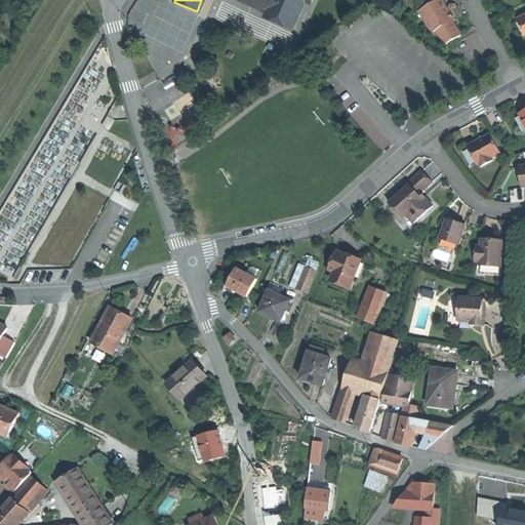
[(241,0),(248,3),(268,11),(273,0),(241,0)]
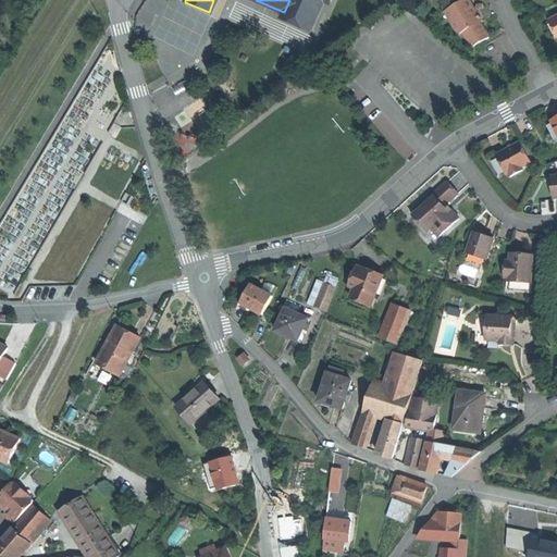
[(289,0),(284,12),(282,17),(309,29),(321,0),(322,0),(326,2),(326,0),(289,0)]
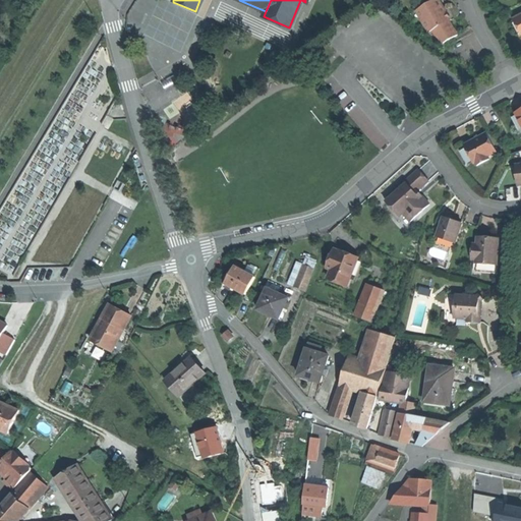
[(439,1),(416,12),(426,35),(428,34),(431,40),(437,44),(440,42),(441,44),(455,37),(448,21),(449,21),(446,13),(439,1)]
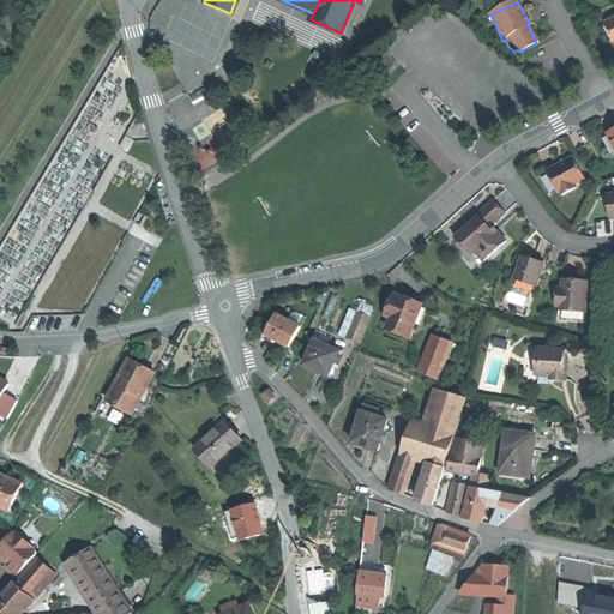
[(339,35),(341,32),(311,19),(309,22),(339,35)]
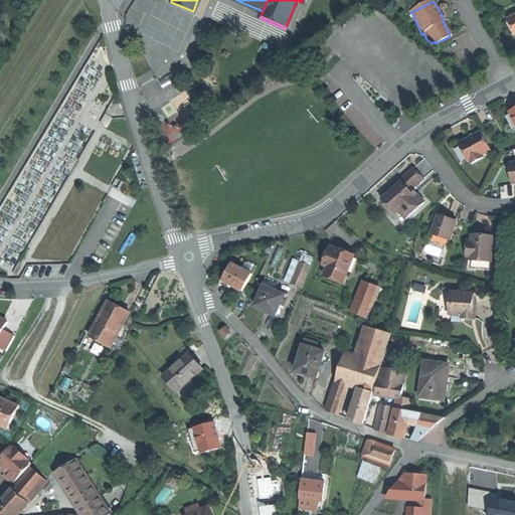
[(514,38),(514,25),(511,18),(508,19),(510,21),(506,23),(514,38)]
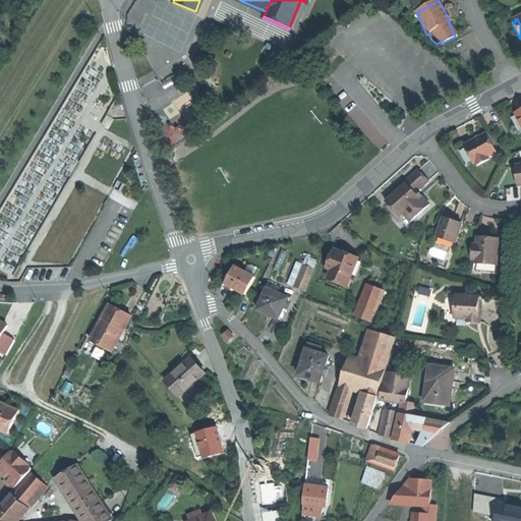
[(475,138),(466,142),(474,162),(488,155),(497,151),(487,132),(475,138)]
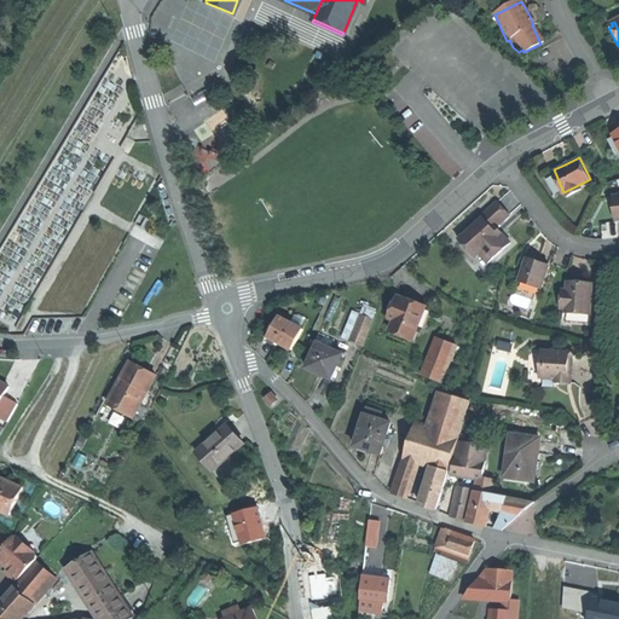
[(583,189),(580,184),(563,192),(566,196),(583,189)]
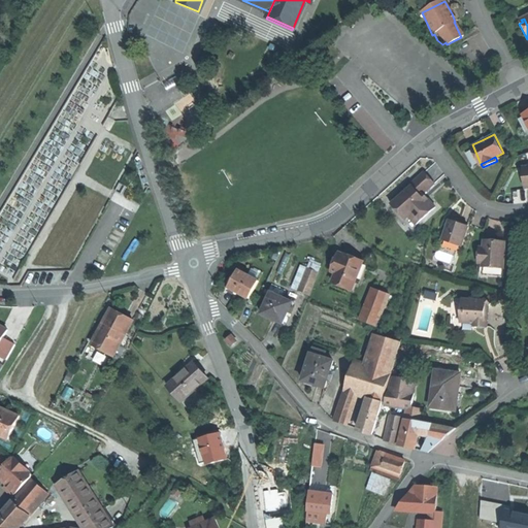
[(410,185),(391,201),(402,215),(408,213),(415,222),(434,205),(423,191),(433,183),(428,176),(423,170),(408,183),(410,185)]
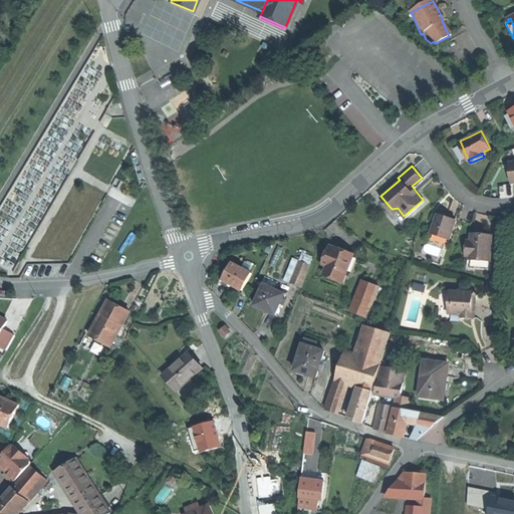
[(444,215),(437,212),(431,232),(448,238),(455,218),(444,215)]
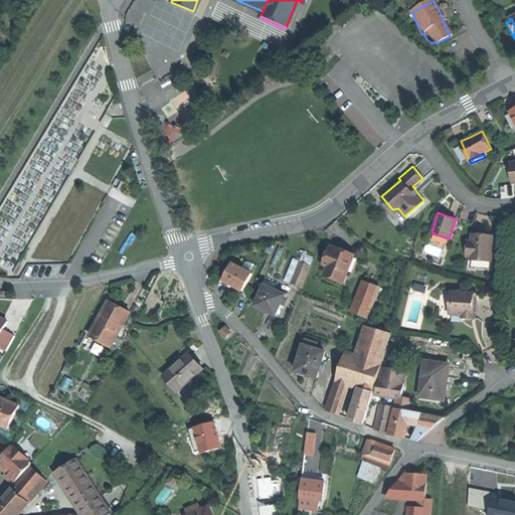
[(447,243),(449,238),(432,232),(428,241),(442,246),(444,242),(447,243)]
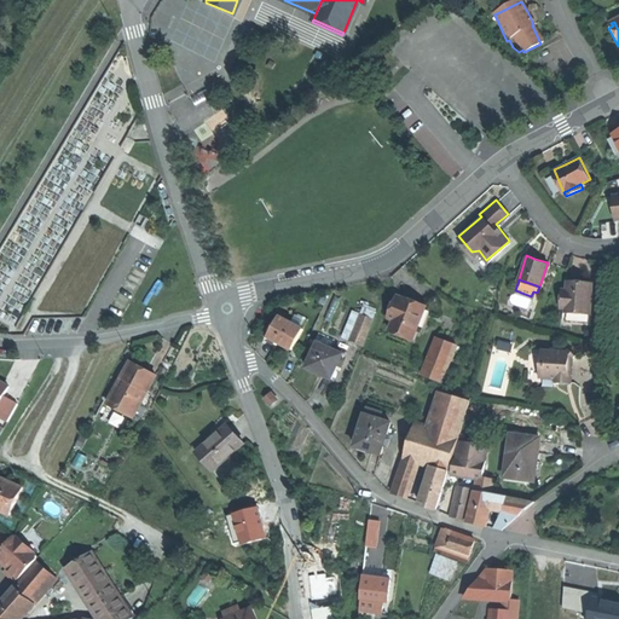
[(577,282),(566,282),(566,288),(560,288),(560,308),(566,308),(566,312),(589,312),(590,282),(577,282)]
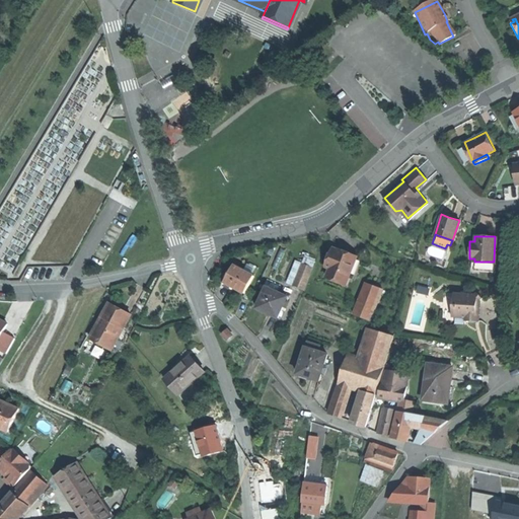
[(357,256),(335,248),(330,258),(335,260),(331,269),(328,278),(347,285),(357,256)]
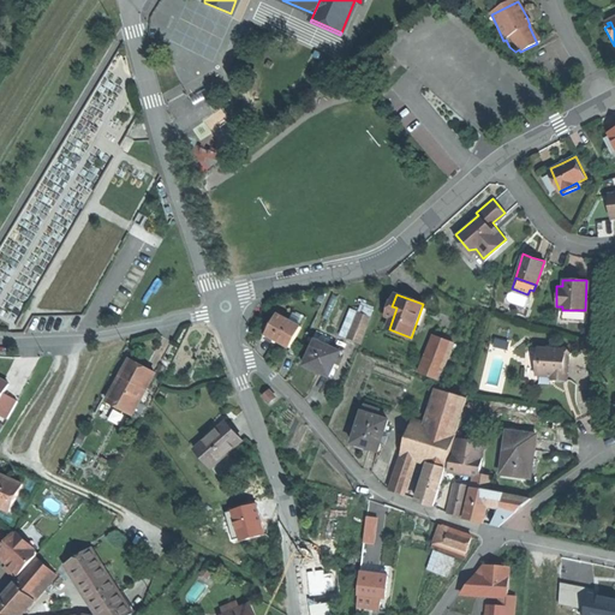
[(363,302),(359,309),(352,306),(341,335),(363,342),(376,306),(363,302)]
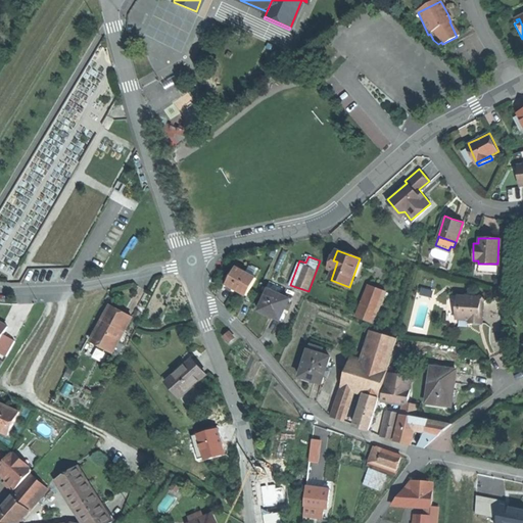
[(234,270),(226,289),(232,292),(236,294),(237,292),(247,296),(255,280),(234,270)]
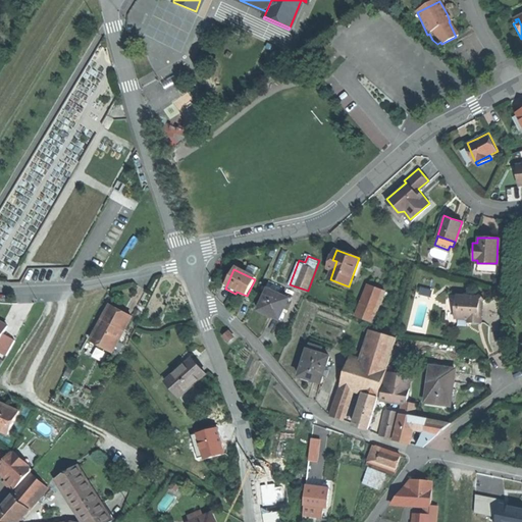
[(357,314),(374,322),(387,290),(371,282),(357,314)]
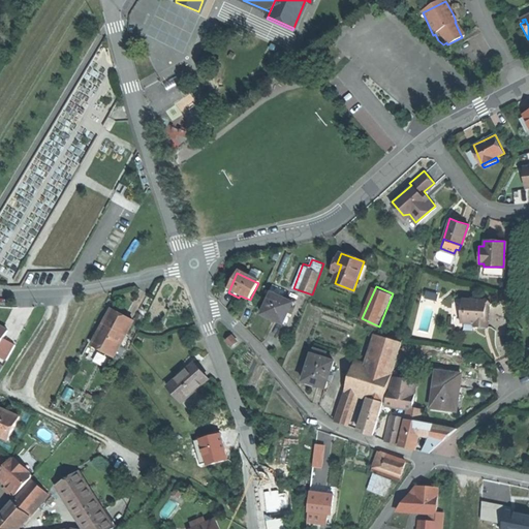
[(273,320),(284,325),(292,303),(282,300),(285,292),(273,288),(261,317),(273,320)]
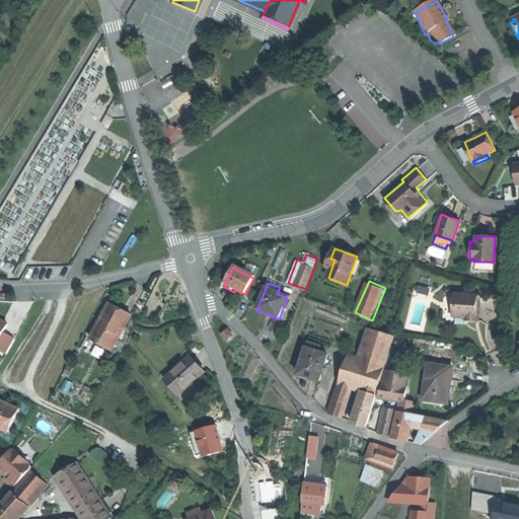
[(441,323),(464,324),(464,320),(455,320),(451,320),(452,307),(452,296),(443,296),(441,323)]
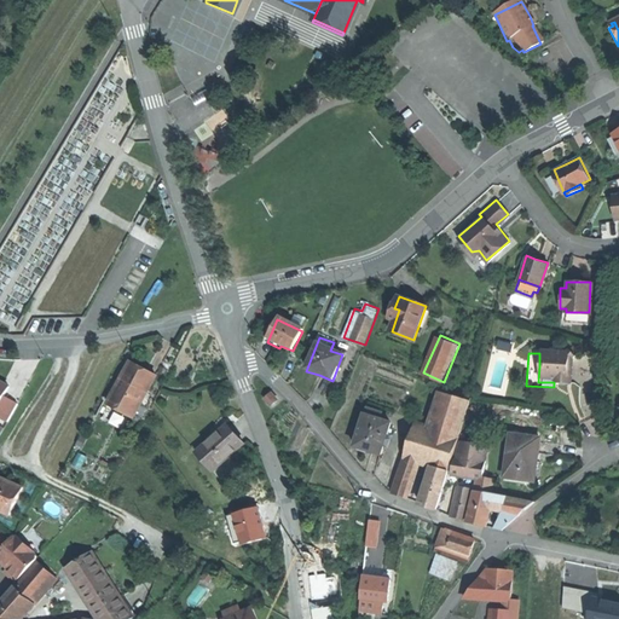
[(572,354),(539,353),(539,366),(544,368),(543,382),(554,382),(554,387),(560,387),(566,387),(567,368),(572,368),(572,354)]
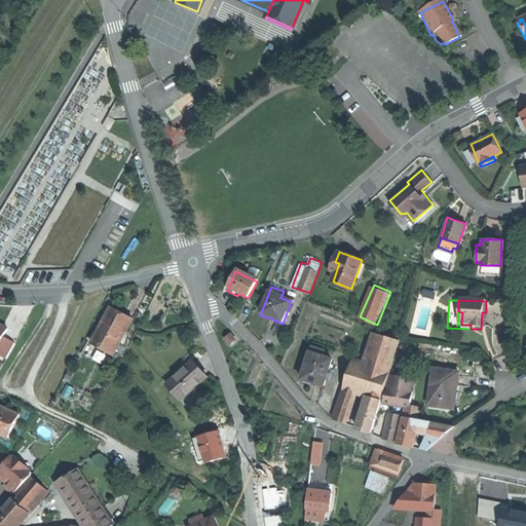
[(121,313),(111,307),(95,339),(104,344),(102,348),(114,354),(133,318),(121,313)]
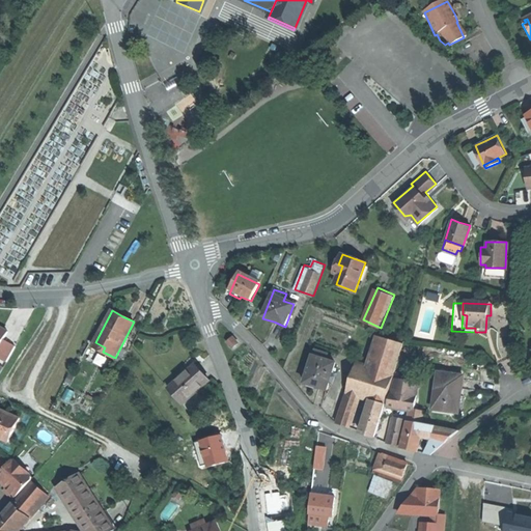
[(0,358),(6,362),(15,346),(3,340),(7,333),(0,328),(0,358)]
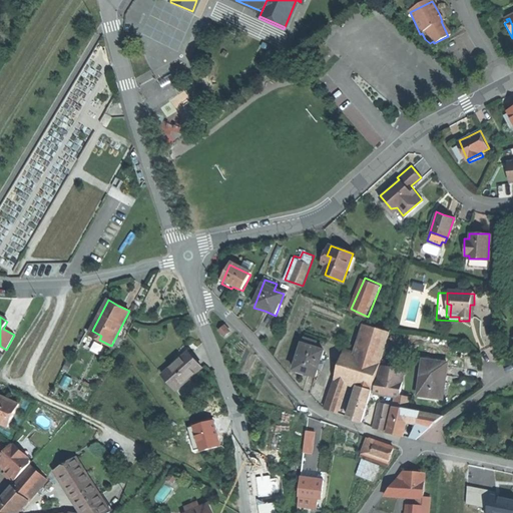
[(390,332),(365,325),(357,354),(382,362),(390,332)]
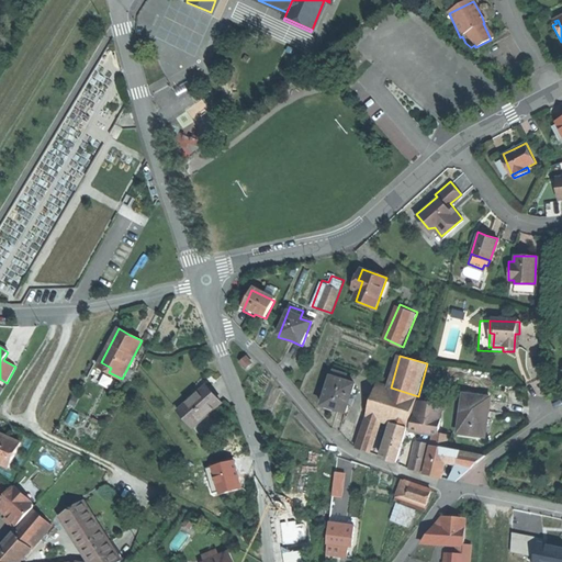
[(246,370),(254,364),(248,358),(242,363),(246,370)]
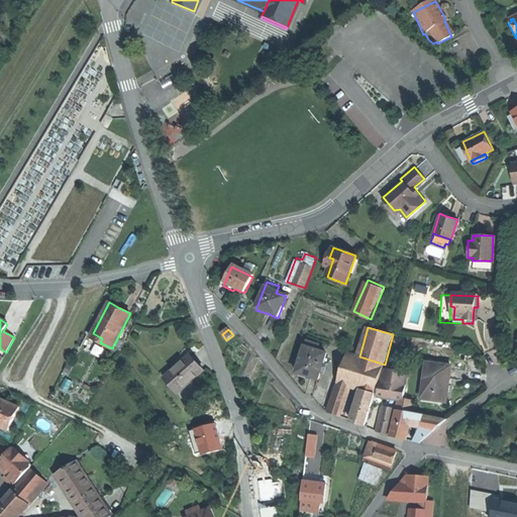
[(91,337),(100,342),(102,338),(93,333),(91,337)]
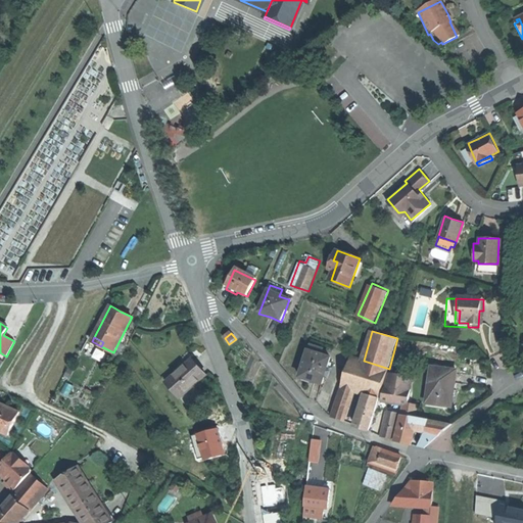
[(310,383),(322,386),(330,360),(317,355),(319,349),(310,346),(299,380),(310,383)]
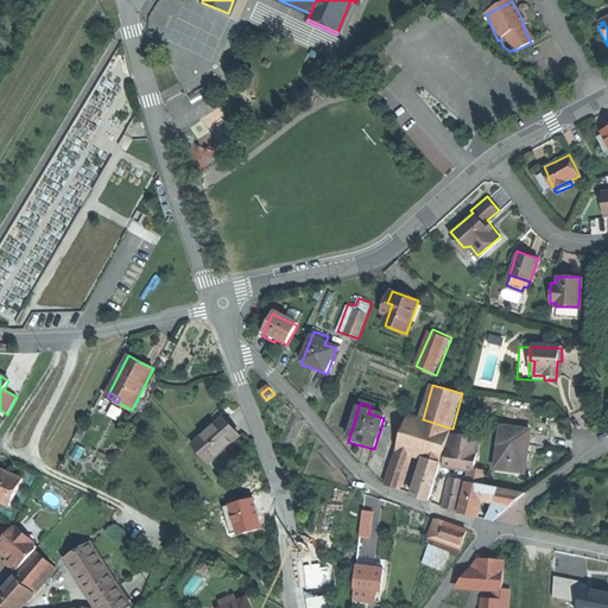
[(442,463),(453,429),(423,419),(409,415),(398,449),(411,454),(425,457),(442,463)]
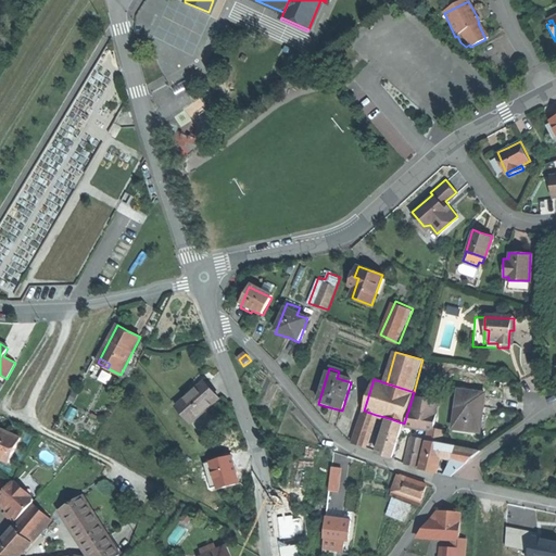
[(177,406),(191,424),(219,400),(212,390),(205,382),(177,406)]
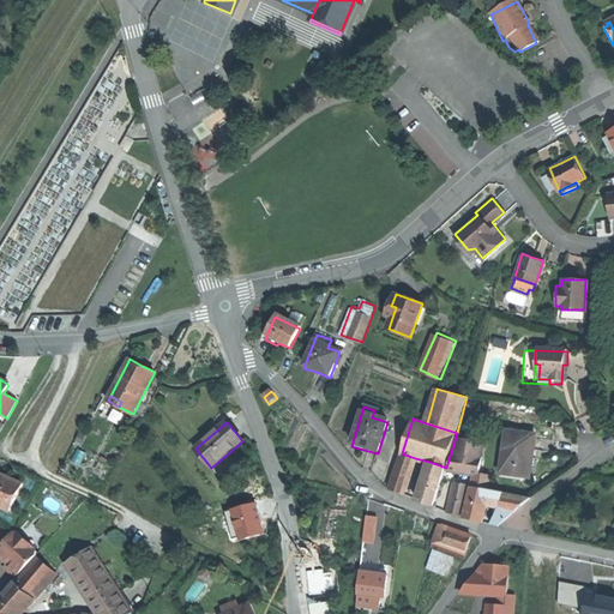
[(536,435),(507,431),(501,474),(530,477),(534,458),(536,435)]
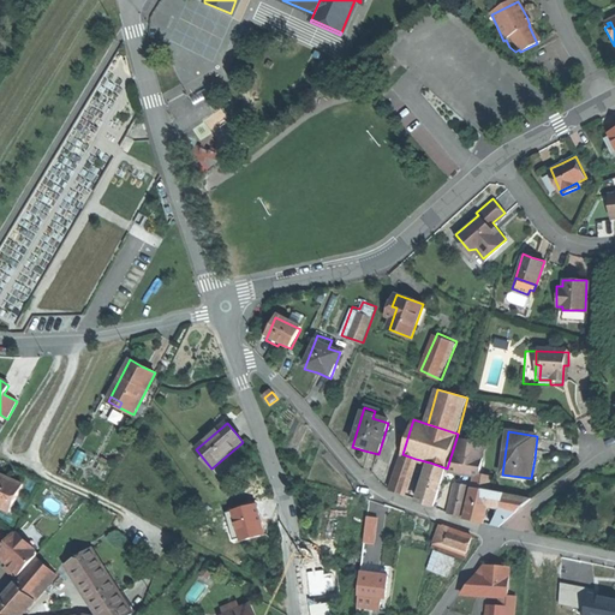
[(449,471),(463,473),(475,476),(473,488),(489,491),(491,477),(481,475),(485,443),(459,439),(449,471)]
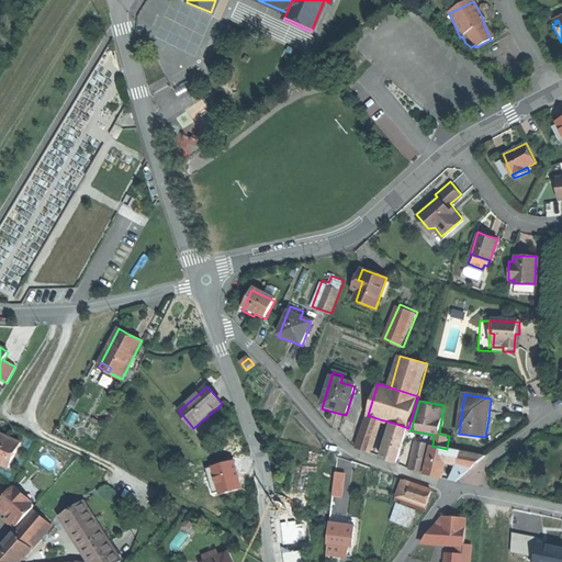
[(369,451),(380,419),(368,415),(357,448),(369,451)]
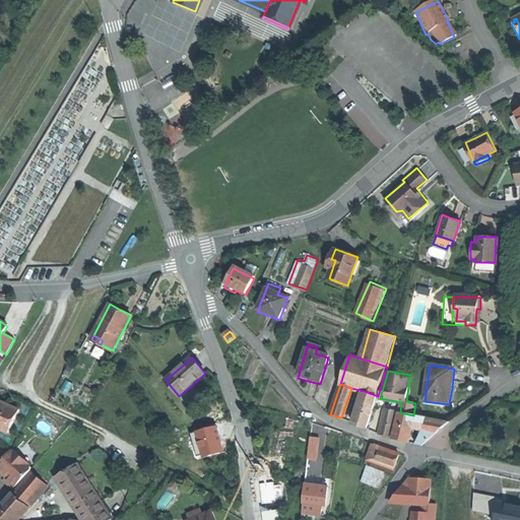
[(368,429),(378,396),(364,391),(353,424),(360,426),(368,429)]
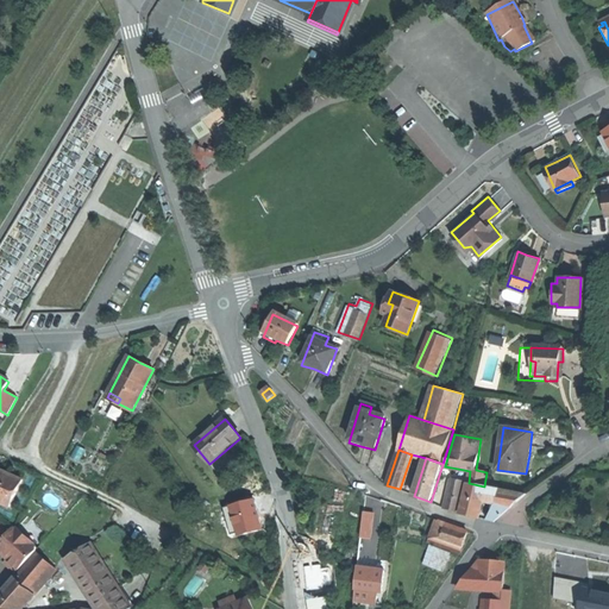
[(8,473),(0,469),(0,502),(11,507),(23,479),(8,473)]
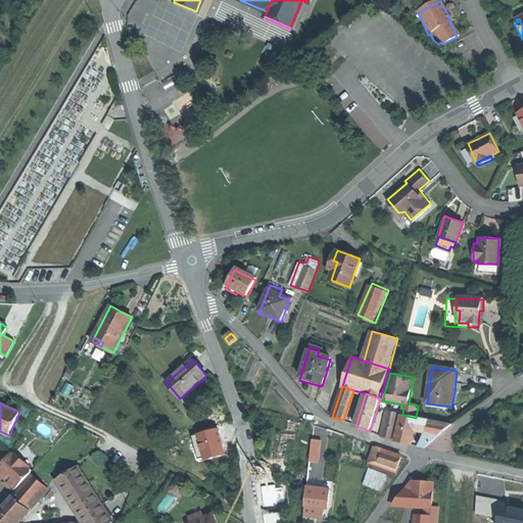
[(387,438),(393,440),(399,415),(401,415),(402,415),(403,405),(393,402),(393,407),(389,406),(382,437),(387,438)]
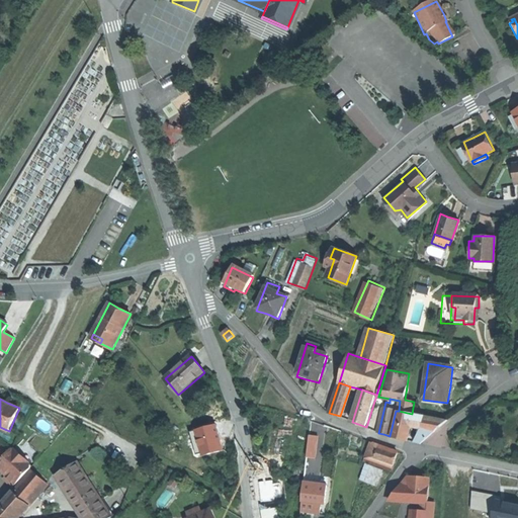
[(399,411),(398,411),(392,436),(401,439),(408,441),(411,427),(422,429),(424,416),(412,414),(399,411)]
